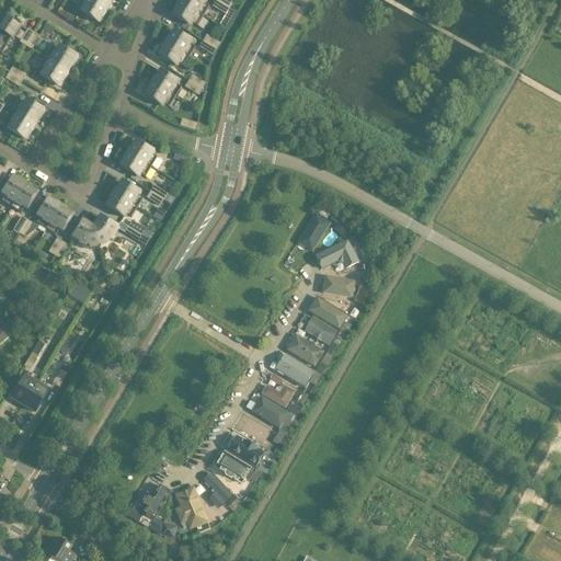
[(99,22),(107,8),(94,0),(80,0),(77,6),(83,9),(82,11),(99,22)]
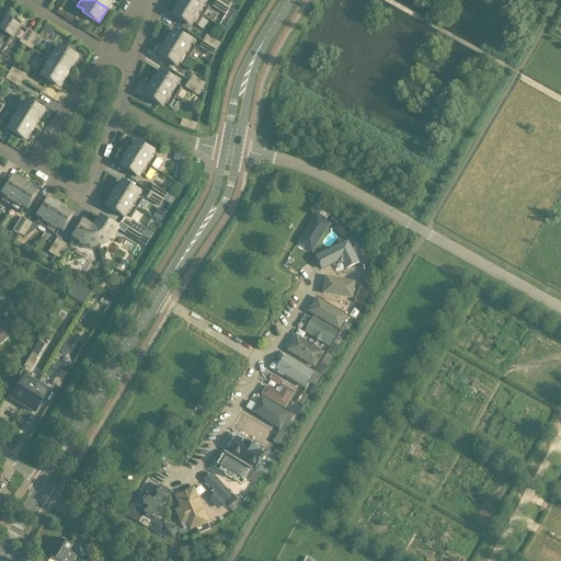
[(201,0),(181,0),(180,2),(204,18),(209,8),(204,4),(205,2),(201,0)]
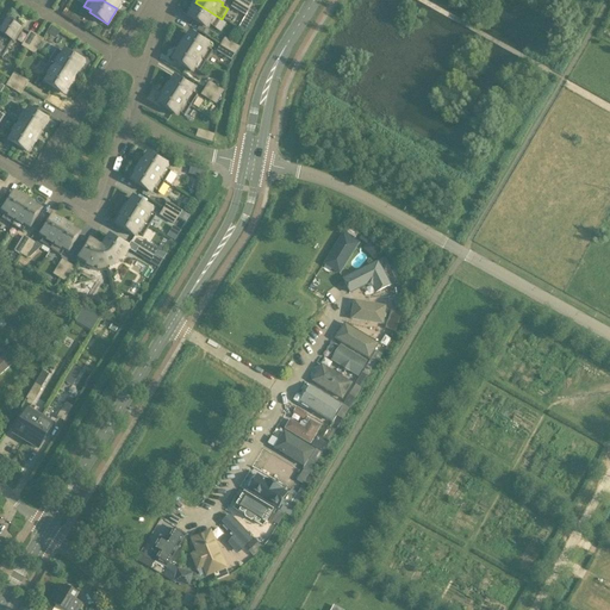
[(237,0),(237,1),(249,10),(254,4),(248,0),(237,0)]
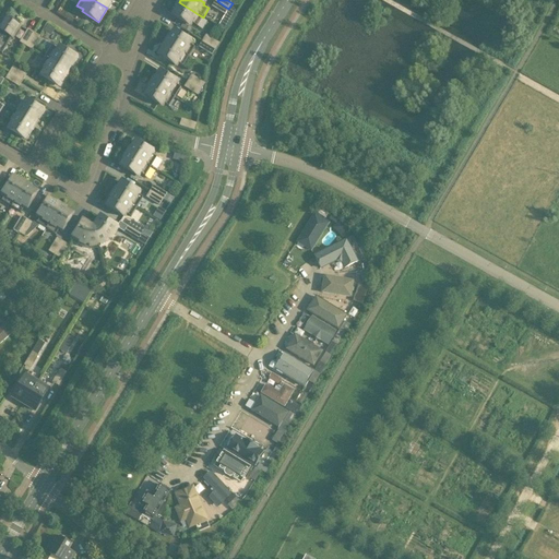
[(228,9),(217,1),(213,7),(225,14),(228,9)]
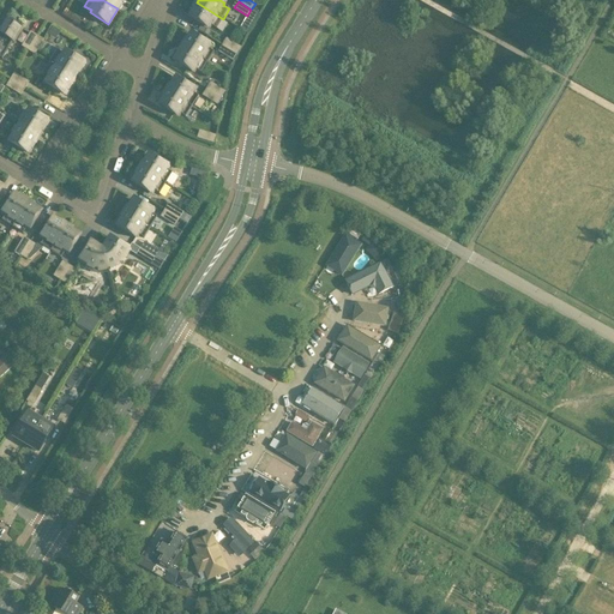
[(223,19),(197,2),(190,16),(209,28),(210,25),(216,29),(223,19)]
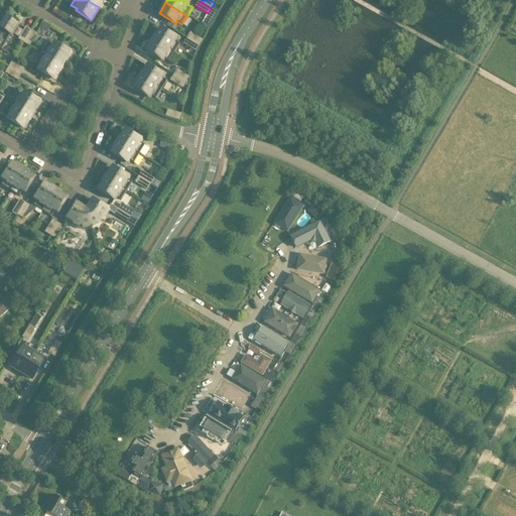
[(0,27),(0,48),(2,50),(19,22),(8,15),(0,27)]
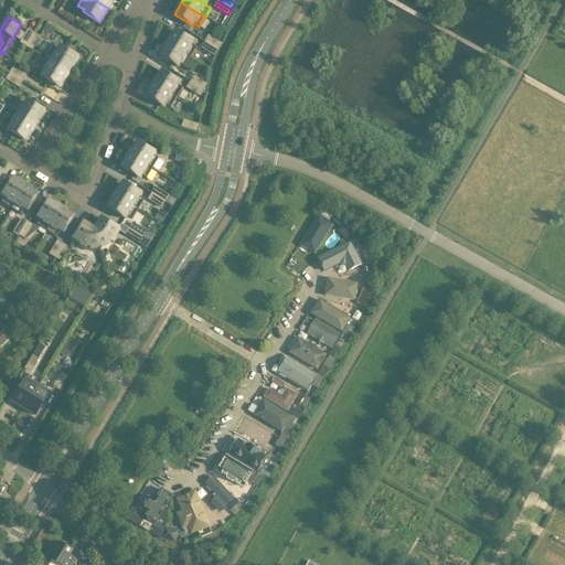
[(27,46),(33,35),(28,31),(20,43),(27,46)]
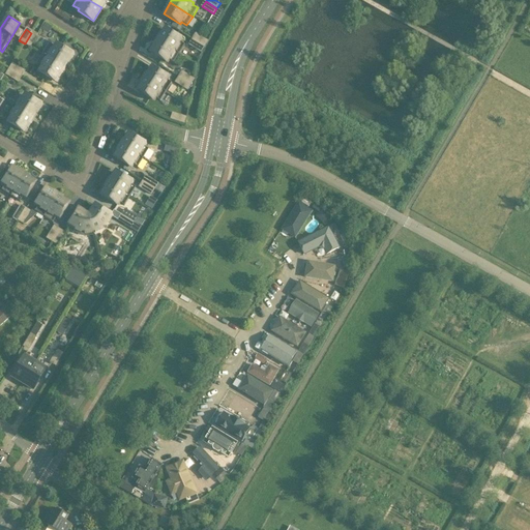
[(164,30),(157,40),(179,54),(184,46),(179,41),(180,40),(164,30)]
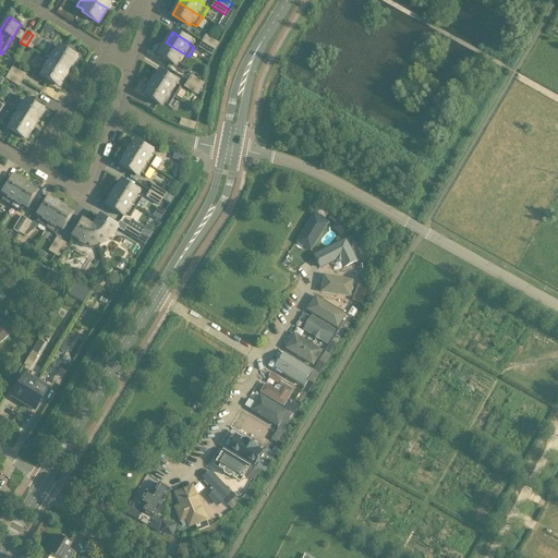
[(33,35),(26,46),(32,50),(38,38),(33,35)]
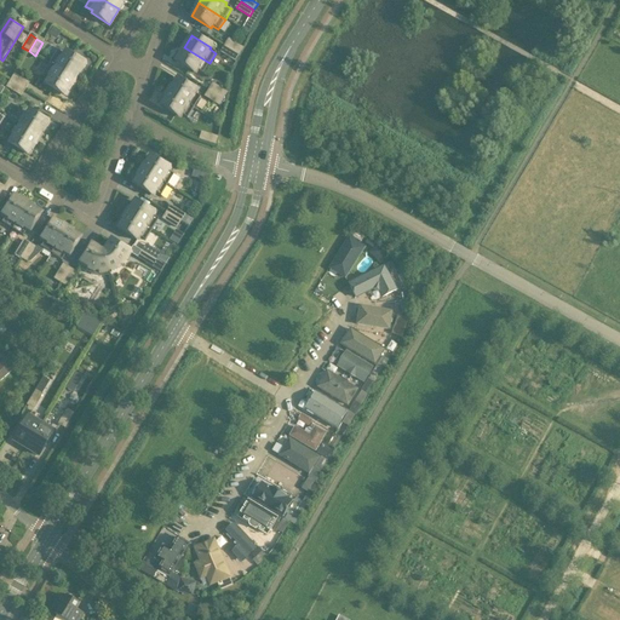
[(230,40),(227,47),(239,55),(244,49),(230,40)]
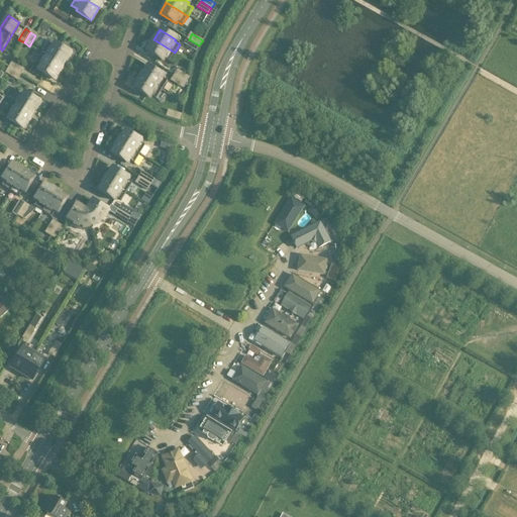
[(175,53),(153,39),(146,50),(163,61),(164,59),(169,62),(175,53)]
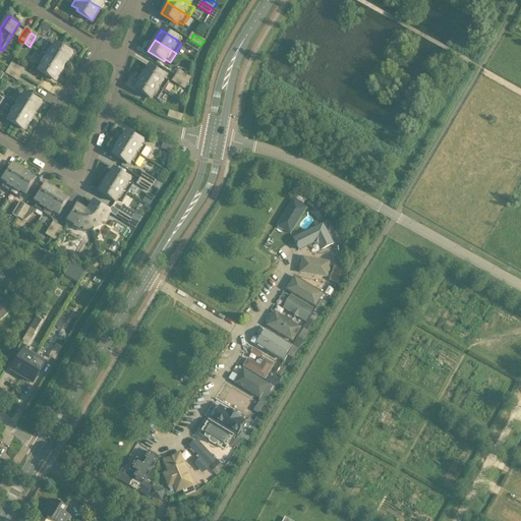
[(197,52),(200,46),(190,40),(186,45),(197,52)]
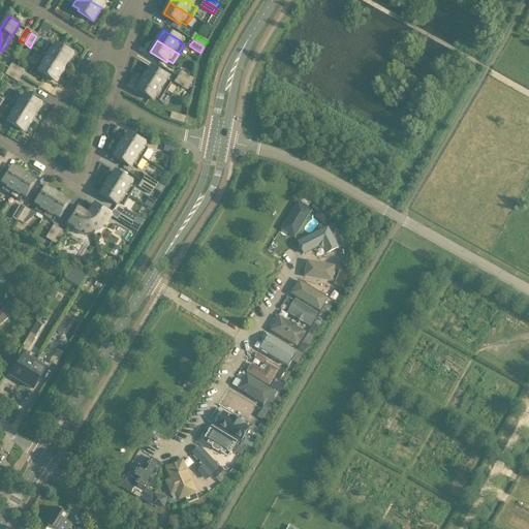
[(42,55),(64,68),(71,55),(56,45),(55,47),(49,43),(42,55)]
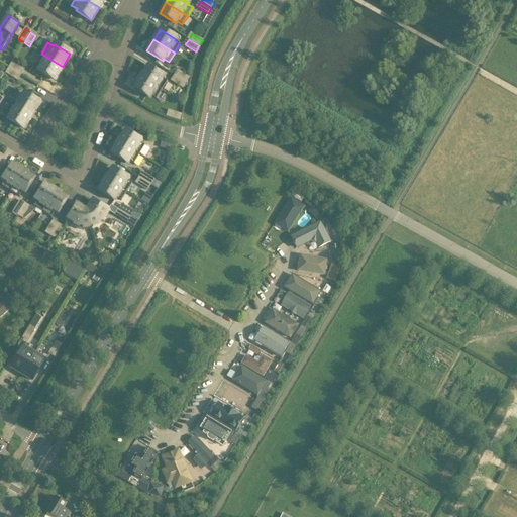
[(63,67),(41,54),(34,65),(39,68),(38,70),(55,80),(63,67)]
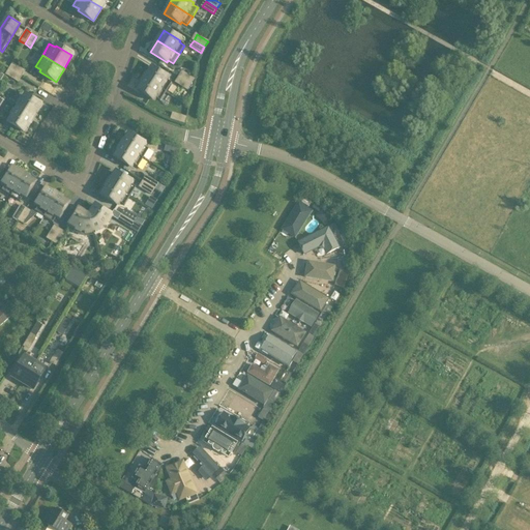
[(12,63),(9,69),(20,76),(23,70),(12,63)]
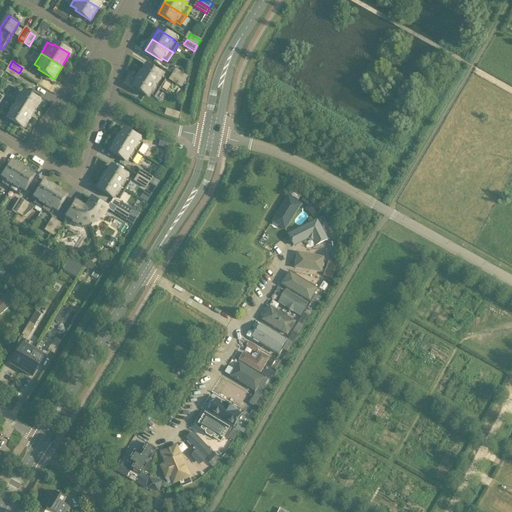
[(146,66),(139,76),(160,89),(166,81),(160,77),(162,76),(146,66)]
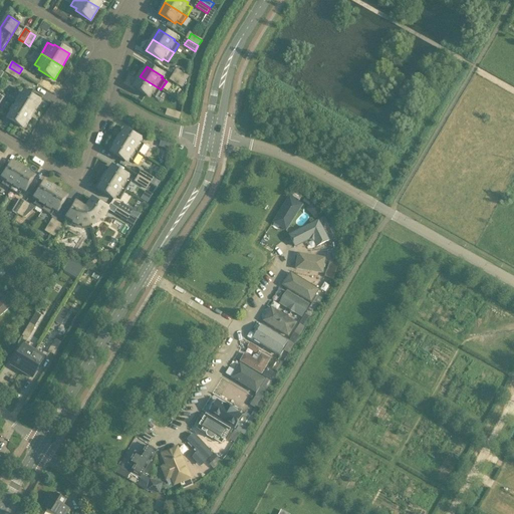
[(16,79),(19,73),(9,67),(5,72),(16,79)]
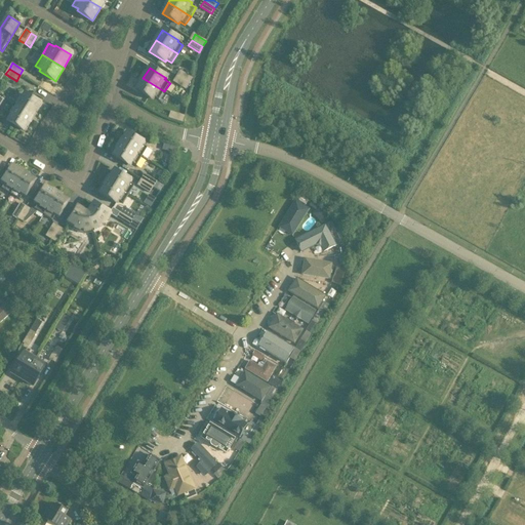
[(182,72),(178,77),(189,84),(192,78),(182,72)]
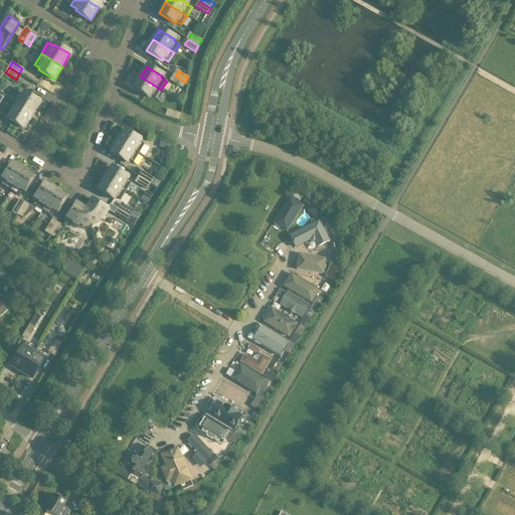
[(182,88),(185,82),(175,75),(171,81),(182,88)]
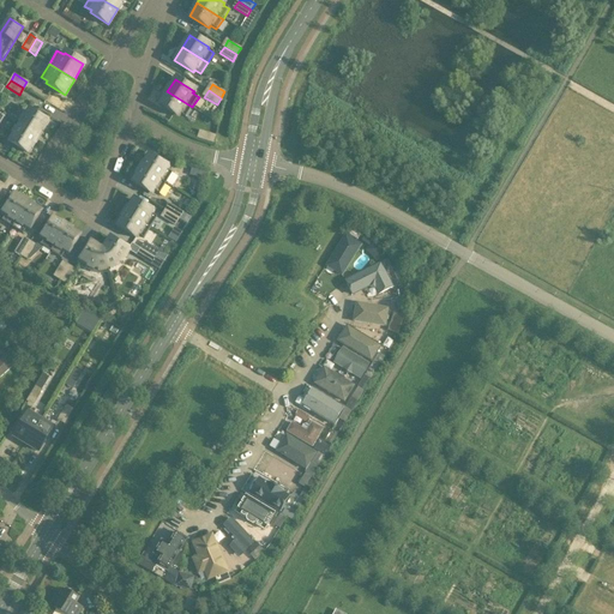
[(192,107),(167,91),(160,103),(178,115),(180,114),(186,118),(192,107)]
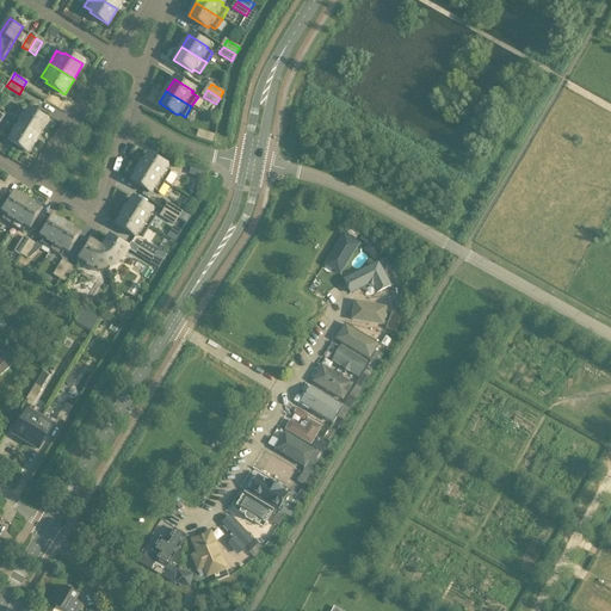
[(19,125),(37,137),(47,122),(28,110),(19,125)]
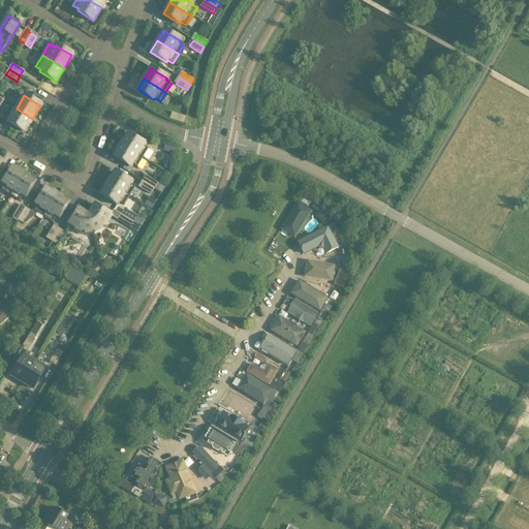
[(32,119),(17,109),(8,121),(25,131),(32,119)]
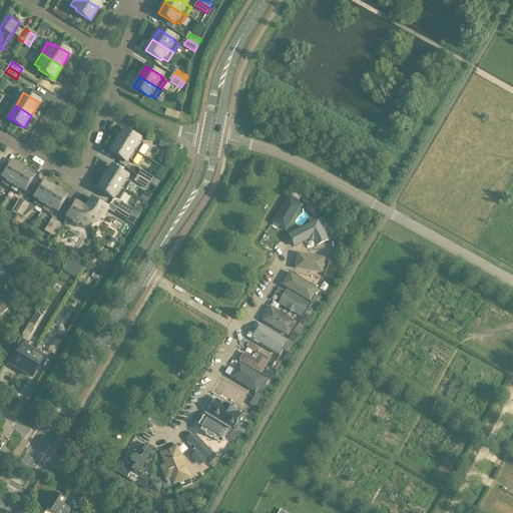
[(168,110),(166,116),(178,120),(180,114),(168,110)]
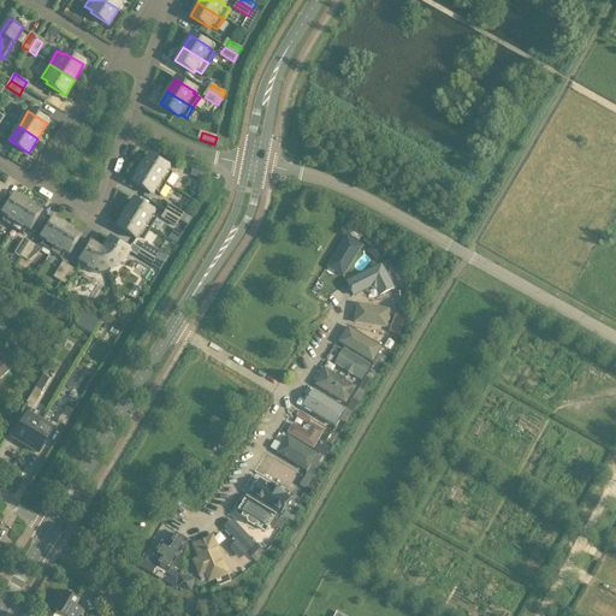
[(141,169),(166,184),(173,175),(166,170),(167,169),(149,157),(141,169)]
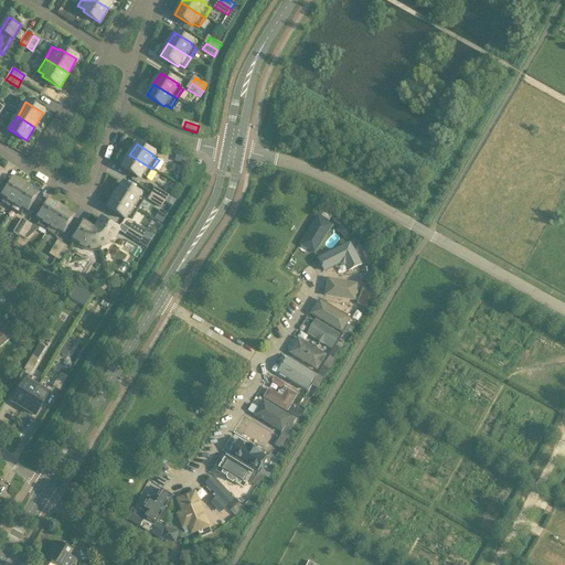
[(147,179),(152,169),(129,155),(123,167),(140,178),(141,176),(147,179)]
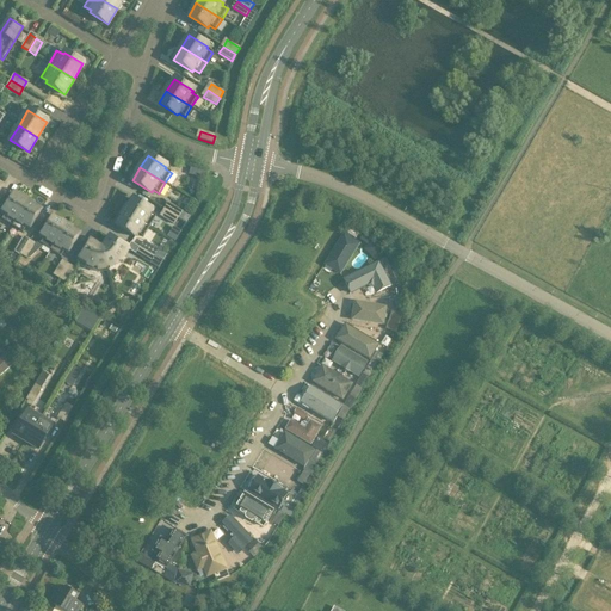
[(191,176),(205,179),(208,172),(193,168),(191,176)]
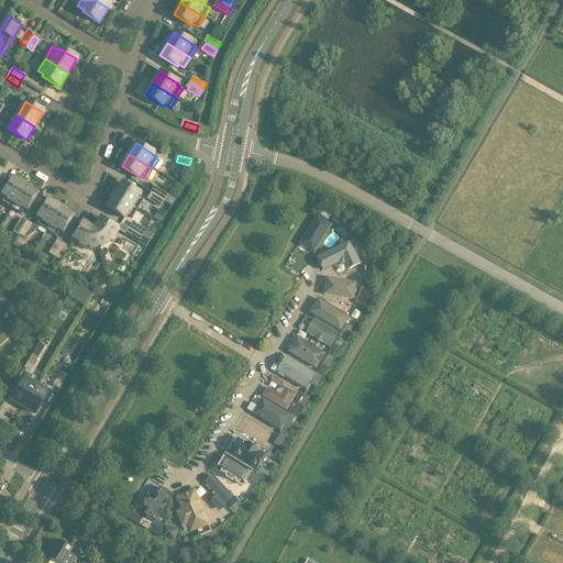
[(11,209),(25,186),(14,178),(3,196),(6,197),(2,202),(11,209)]
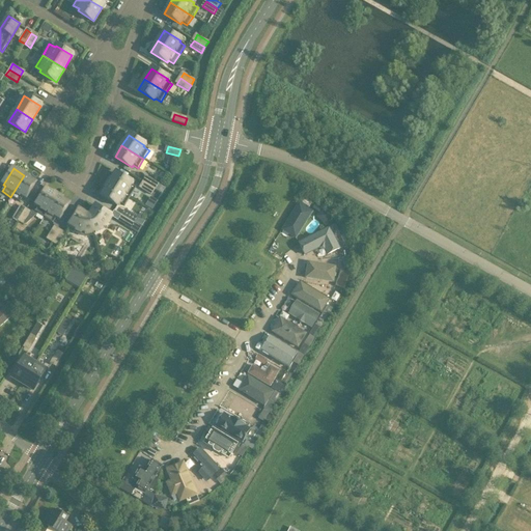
[(108,184),(131,197),(136,189),(131,185),(132,184),(115,173),(108,184)]
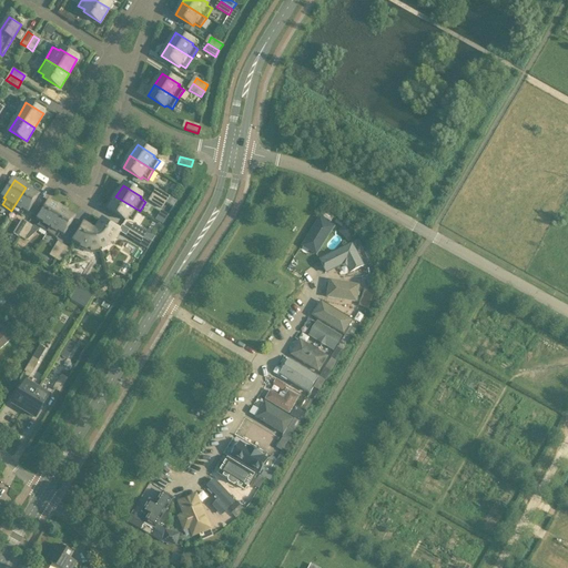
[(26,188),(11,211),(21,216),(24,211),(27,212),(38,194),(26,188)]
